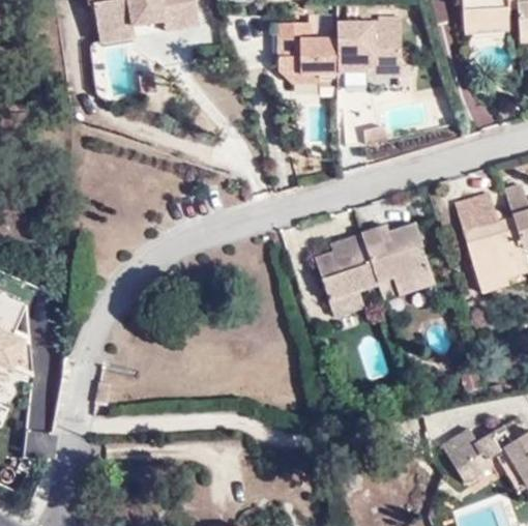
[(79,0),(81,10),(89,9),(97,53),(126,48),(125,34),(164,28),(166,39),(194,34),(188,0),(79,0)]
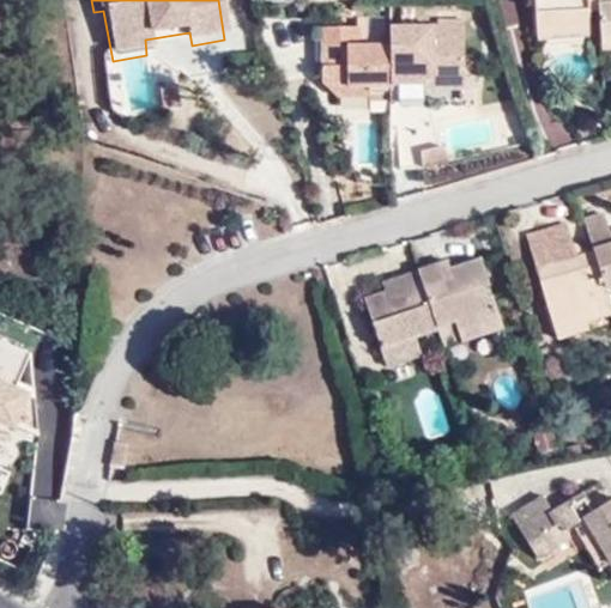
[(528,0),(532,32),(593,29),(590,0),(528,0)]
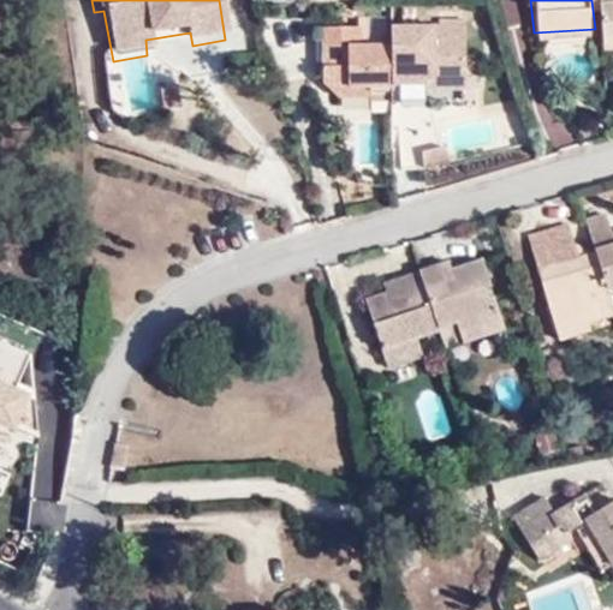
[(591,0),(595,29),(595,37),(596,42),(612,40),(612,0),(591,0)]
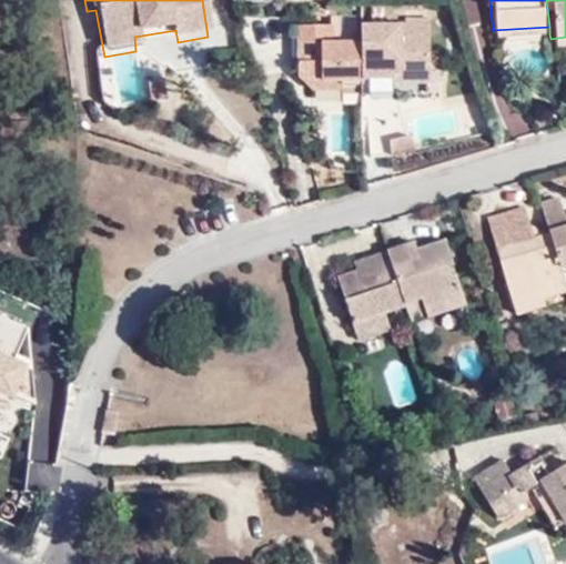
[(426,22),(355,23),(356,41),(357,67),(390,66),(390,84),(427,84),(426,22)]
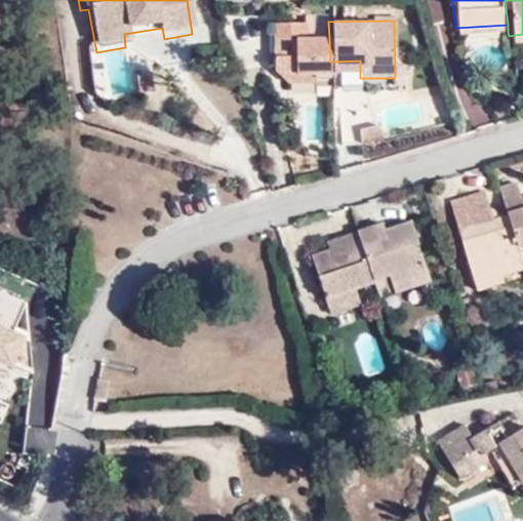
[(330,62),(329,38),(303,37),(303,23),(268,24),(269,73),(280,84),(291,85),(291,75),(309,77),(329,76),(330,62)]
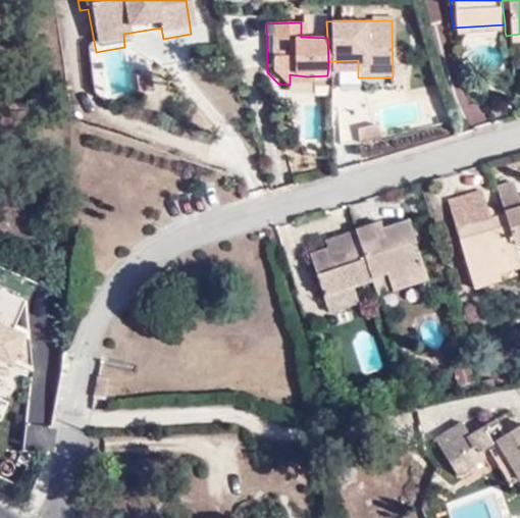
[(453,36),(505,32),(505,24),(453,28),(453,36)]
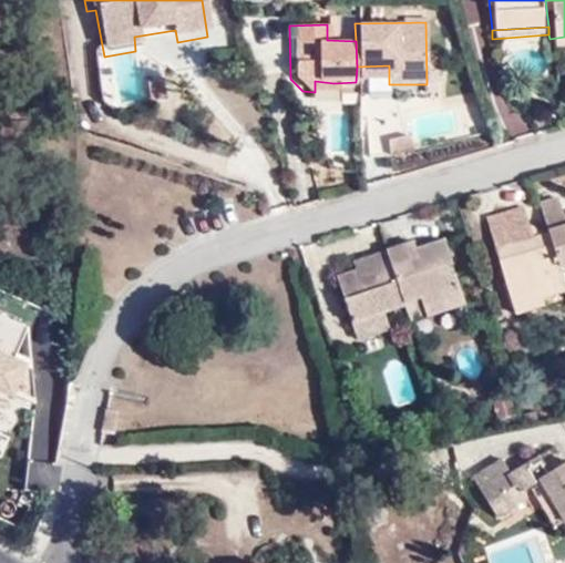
[(134,37),(135,51),(177,42),(175,30),(134,37)]
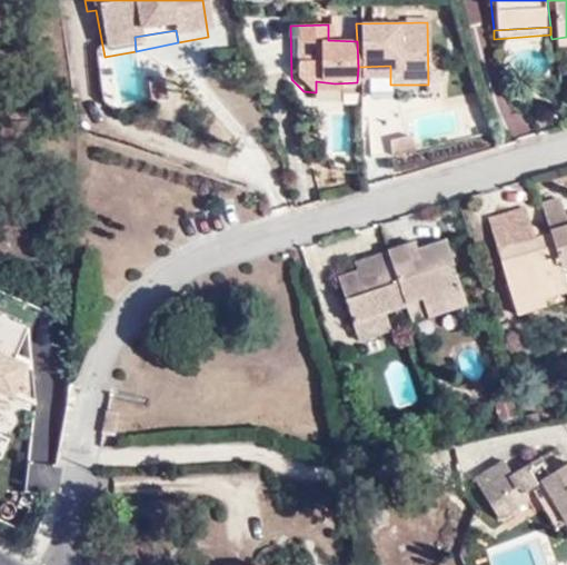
[(551,47),(566,45),(566,37),(551,39),(551,47)]
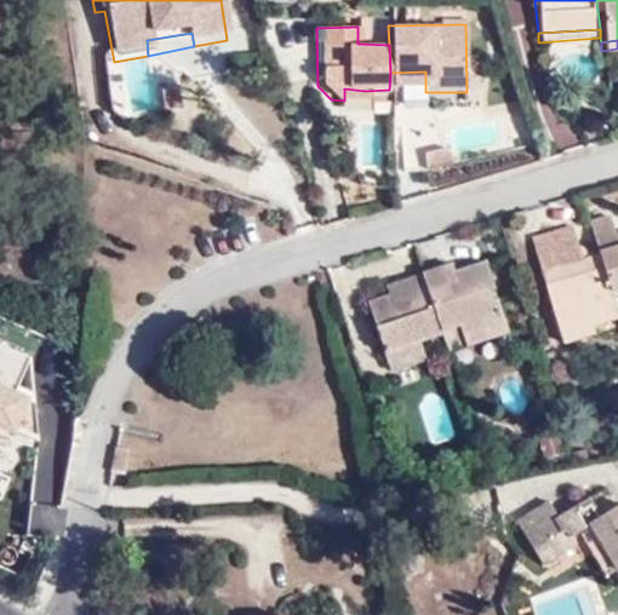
[(344,88),(344,101),(366,101),(365,91),(344,88)]
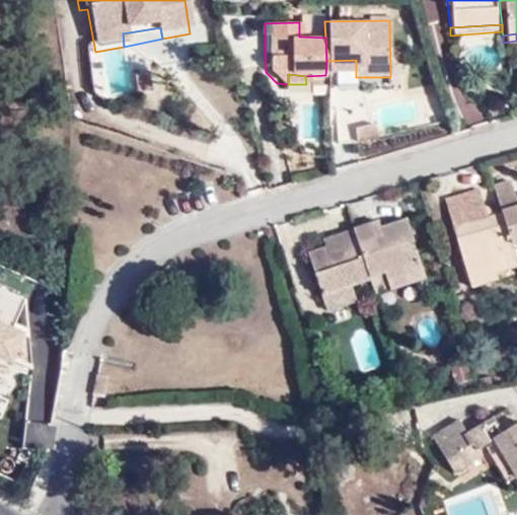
[(444,195),(453,225),(469,276),(496,267),(501,272),(516,266),(516,254),(516,252),(516,251),(516,193),(512,177),(494,184),(502,209),(488,213),(477,184),(444,195)]
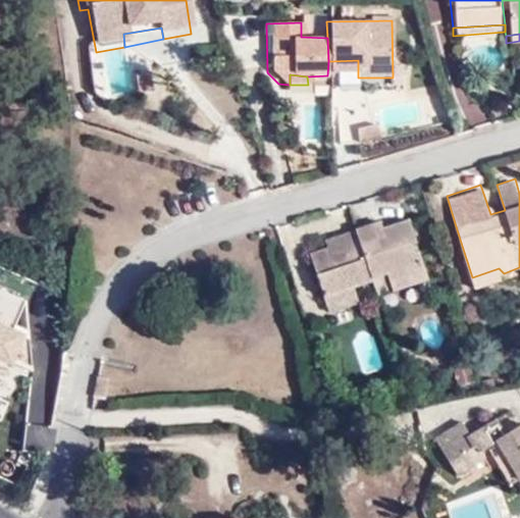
[(423,264),(409,217),(383,225),(377,228),(374,220),(354,227),(372,282),(423,264)]
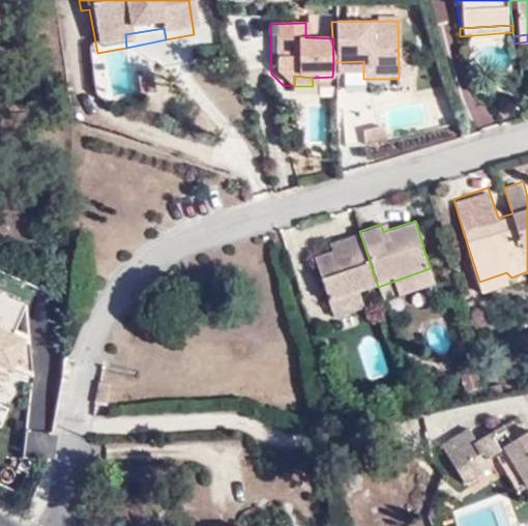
[(383,232),(389,229),(386,222),(380,224),(383,232)]
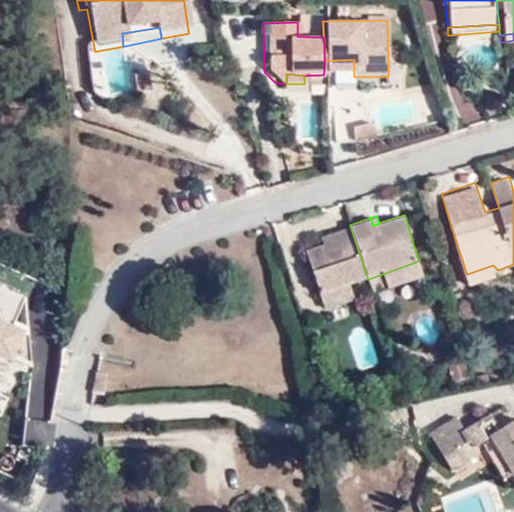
[(322,295),(347,286),(368,279),(350,225),(332,232),(334,239),(325,242),(307,249),(322,295)]
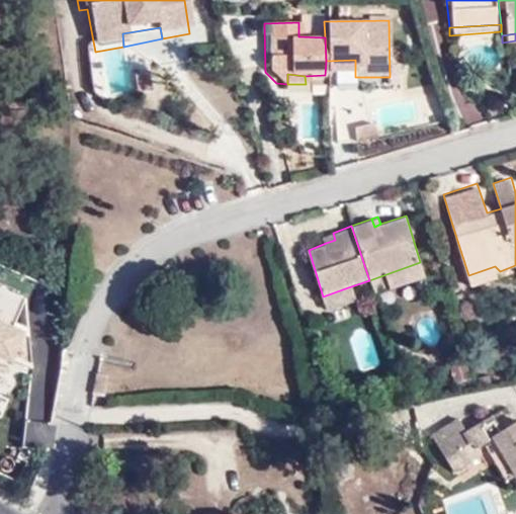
[(335,240),(333,233),(324,236),(326,243),(335,240)]
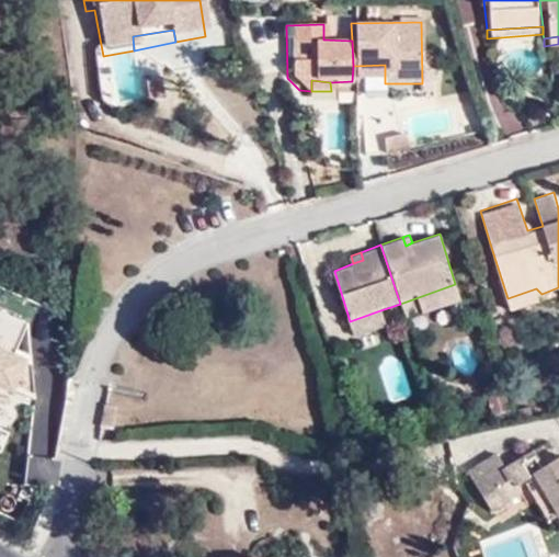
[(512,311),(544,300),(542,294),(536,288),(508,298),(512,311)]
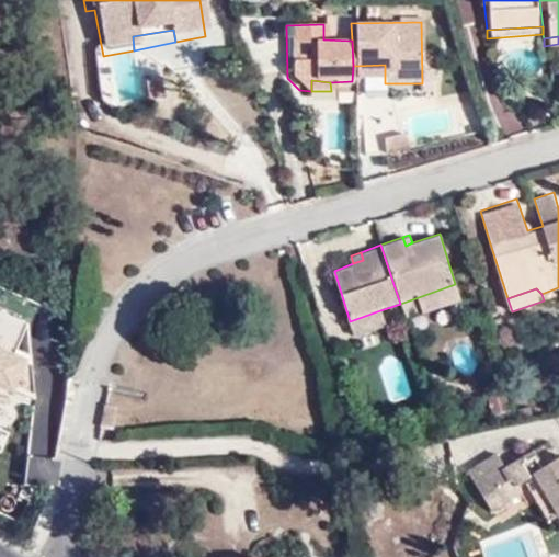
[(355,338),(383,330),(377,311),(350,321),(355,338)]
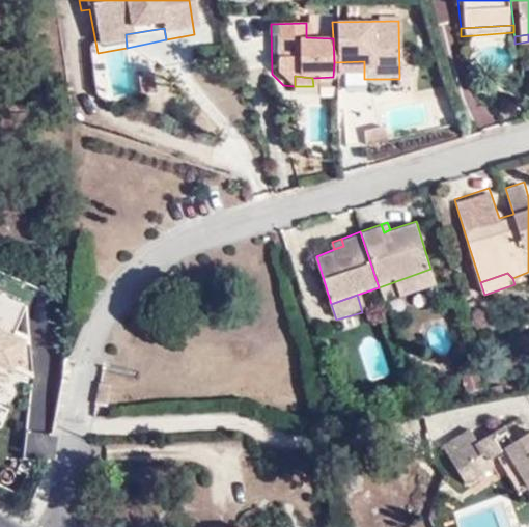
[(468,392),(489,388),(482,366),(464,371),(468,392)]
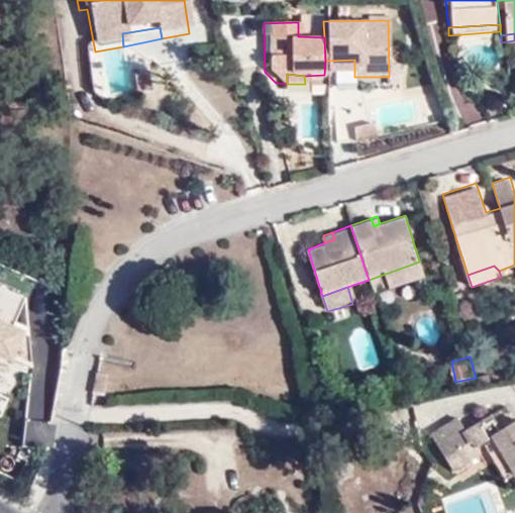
[(514,416),(513,413),(497,424),(489,415),(467,429),(456,417),(428,436),(454,473),(483,453),(499,473),(509,467),(514,474),(514,416)]
